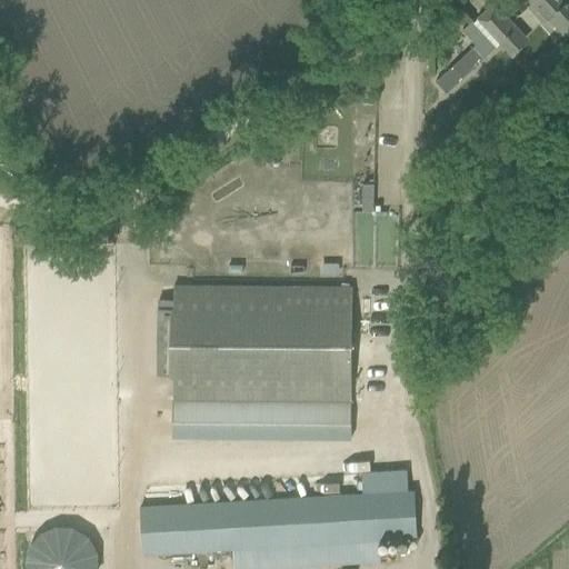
[(568,0),(530,0),(533,2),(528,7),(541,21),(547,17),(563,35),(568,28),(568,0)]
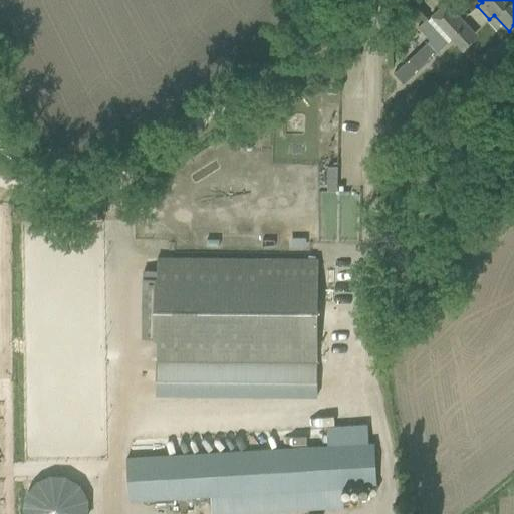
[(446,3),(431,17),(461,49),(476,36),(446,3)]
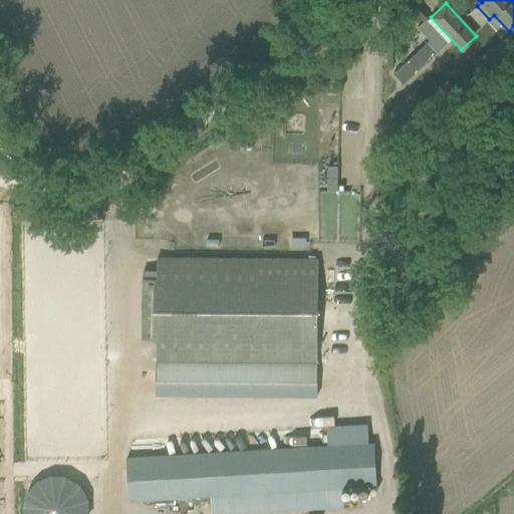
[(430,40),(393,74),(402,84),(448,43),(426,19),(418,26),(430,40)]
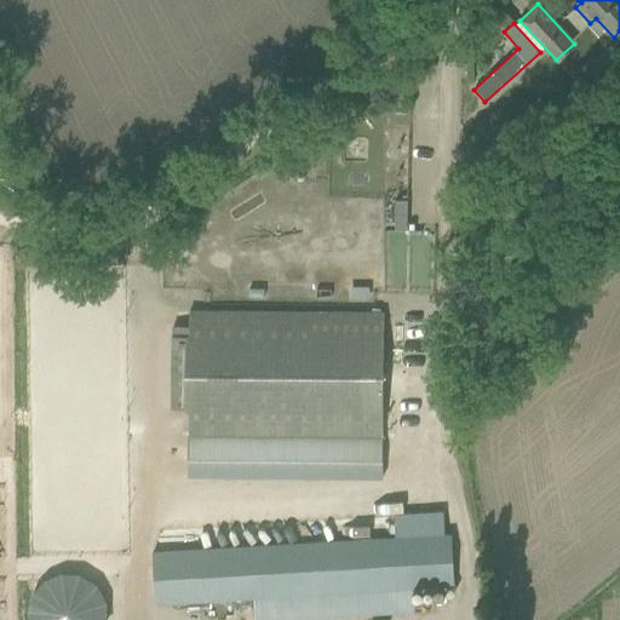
[(619,59),(608,49),(595,62),(608,76),(619,64),(619,59)]
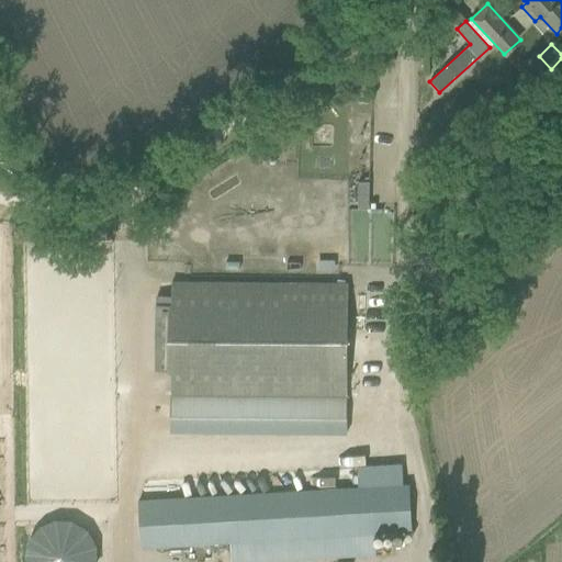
[(367,124),(373,117),(362,101),(356,107),(367,124)]
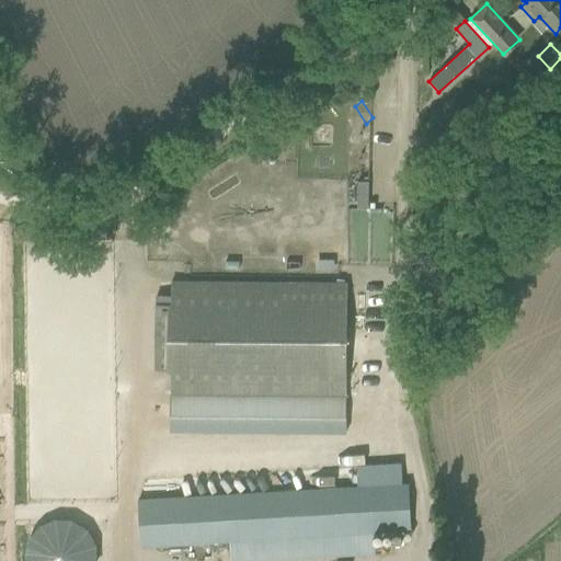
[(367,207),(367,181),(357,181),(356,207),(367,207)]
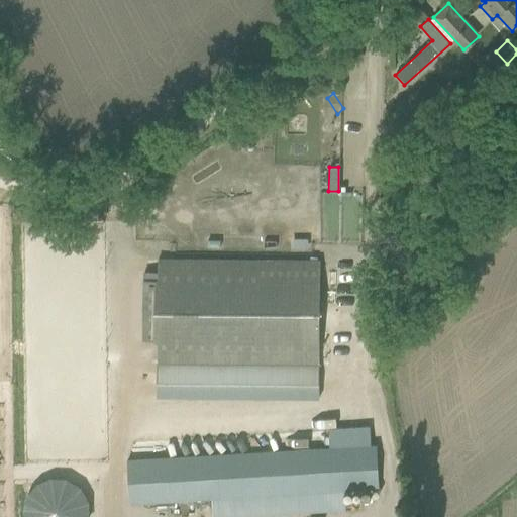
[(144,272),(143,341),(157,341),(157,363),(319,364),(320,262),(158,260),(158,273),(144,272)]
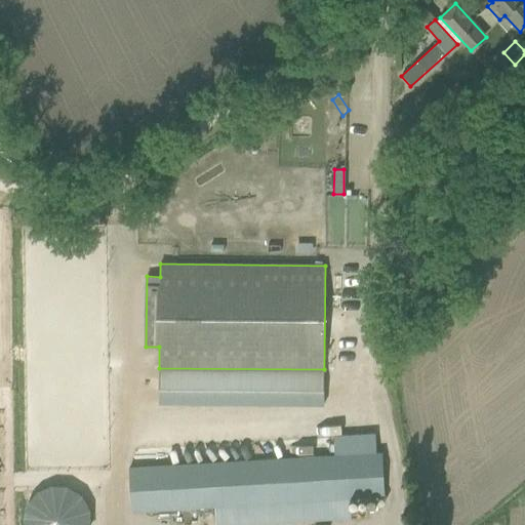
[(159,368),(159,402),(323,403),(324,369),(159,368)]
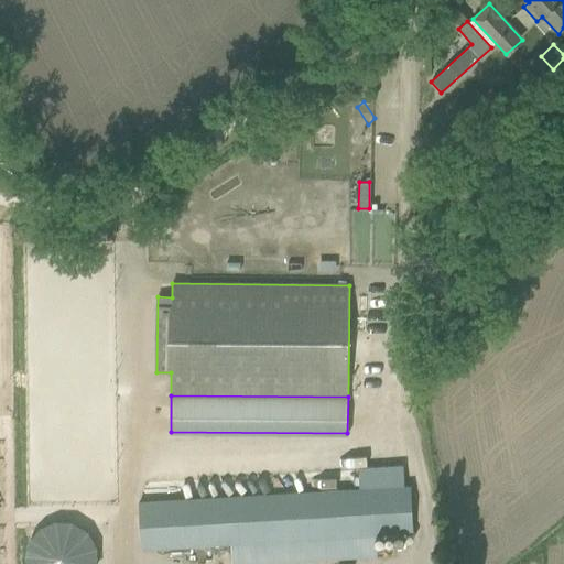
[(358,490),(403,488),(402,469),(357,470),(358,490)]
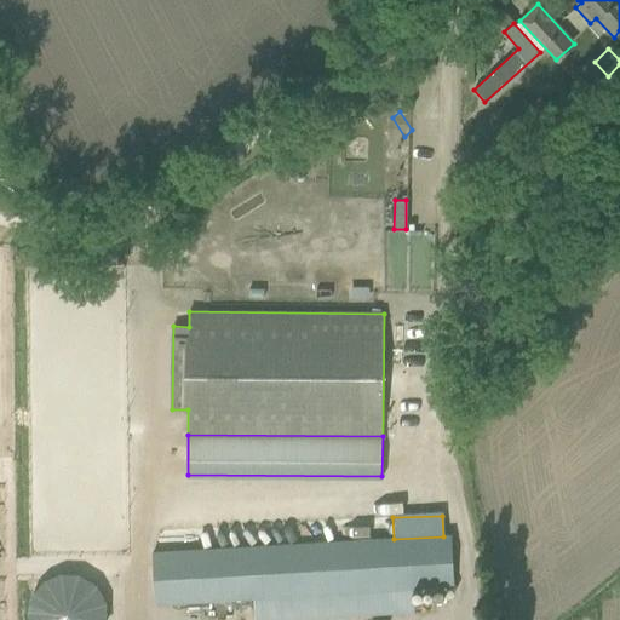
[(443,537),(394,539),(257,546),(257,547),(259,591),(259,596),(391,587),(392,610),(409,609),(408,587),(453,585),(451,537),(443,537)]
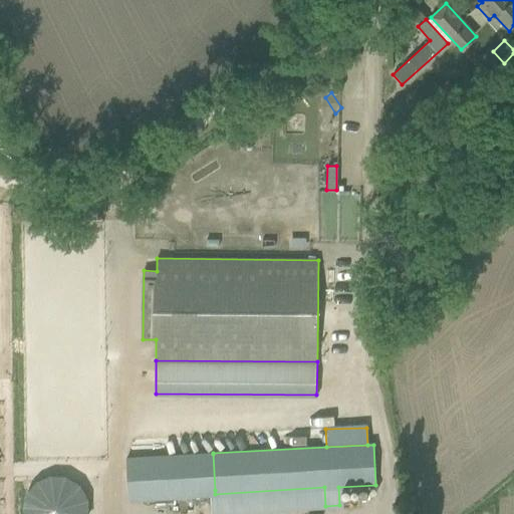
[(213,454),(170,457),(172,493),(215,490),(213,454)]
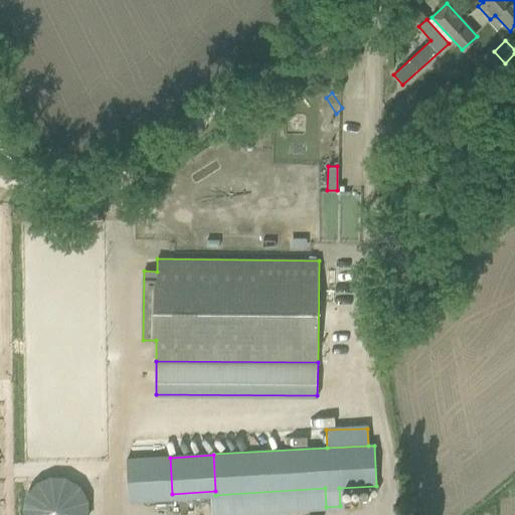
[(172,494),(170,458),(127,460),(129,496),(172,494)]
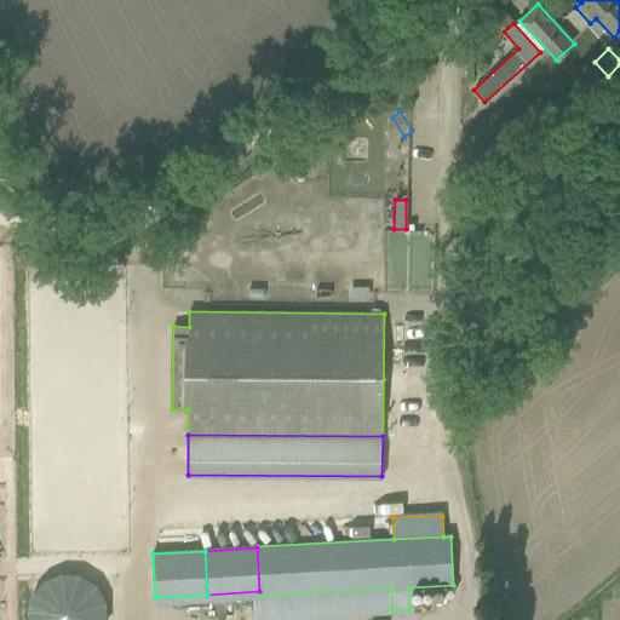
[(391,587),(259,596),(260,618),(392,610),(391,587)]
